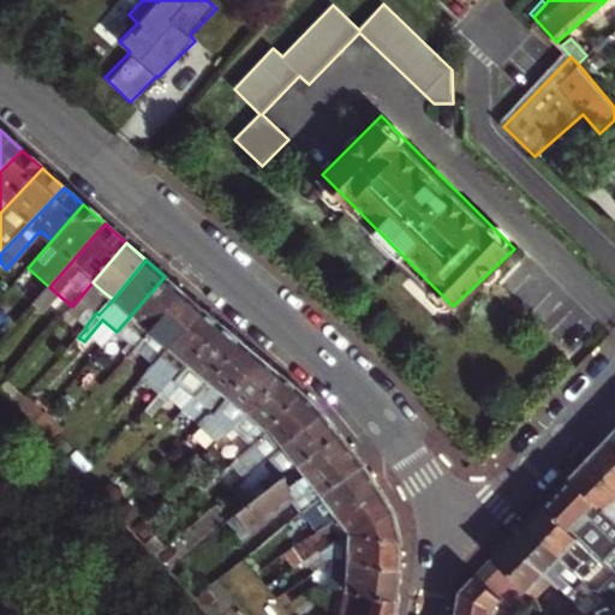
[(137,347),(184,293),(165,276),(117,332),(137,347)]
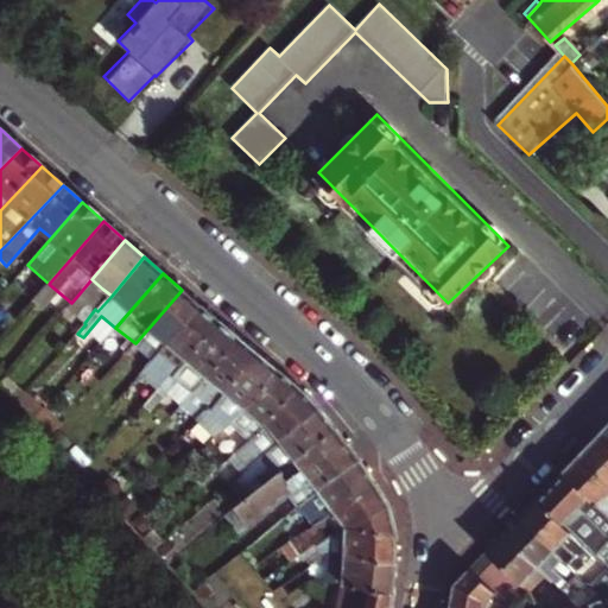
[(102,289),(89,304),(95,309),(97,311),(112,296),(102,289)]
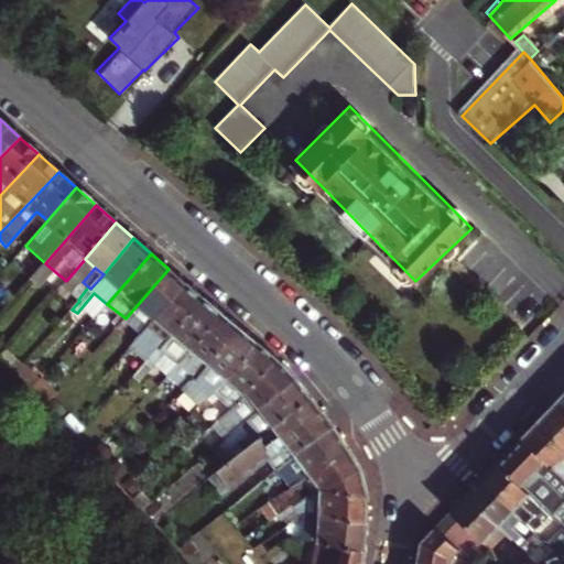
[(142,334),(186,284),(169,269),(126,318),(142,334)]
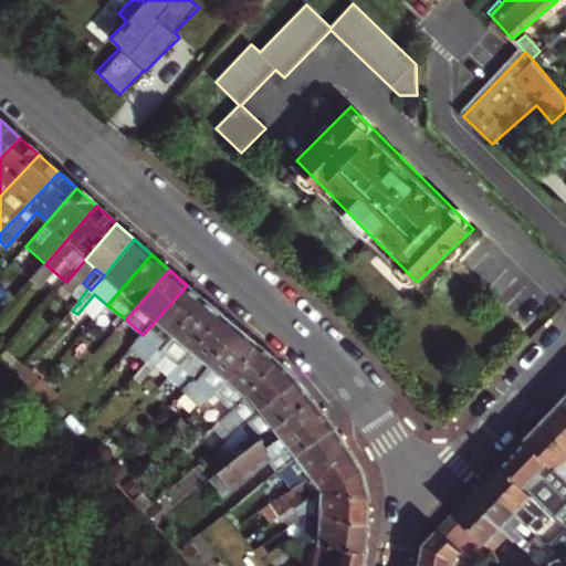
[(134,345),(149,362),(207,302),(187,285),(143,335),(134,345)]
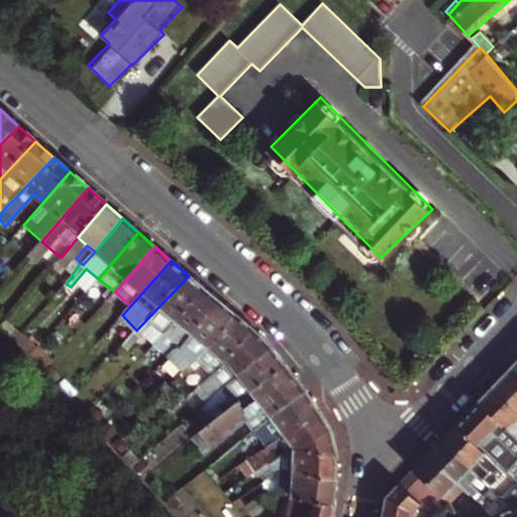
[(72,275),(66,270),(60,278),(66,284),(73,276),(72,275)]
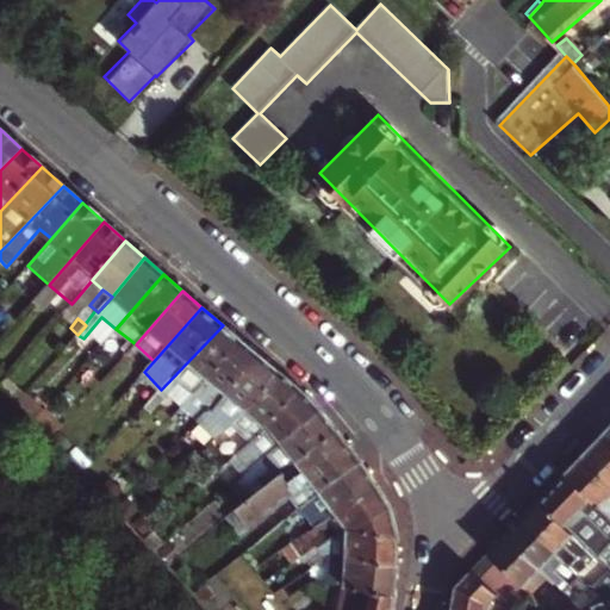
[(179,406),(240,341),(223,325),(161,390),(160,392),(144,409),(150,415),(168,396),(179,406)]
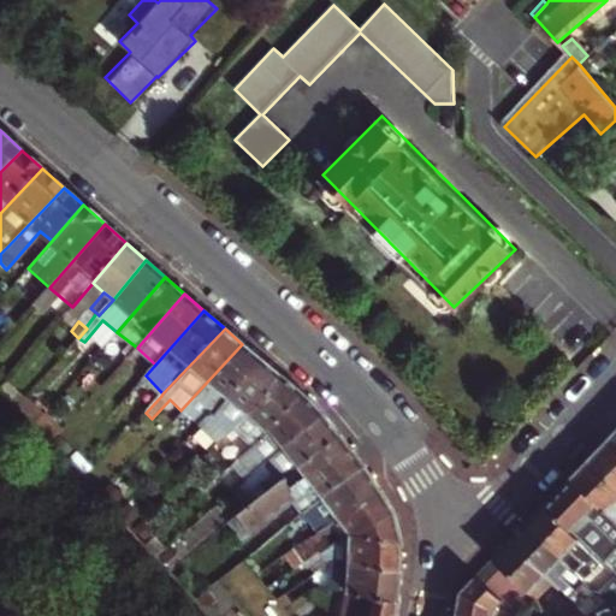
[(262,361),(242,344),(181,410),(197,427),(199,426),(262,361)]
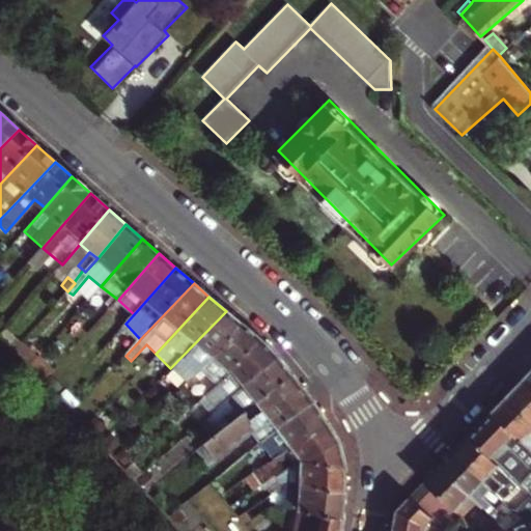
[(199,368),(242,326),(226,311),(171,367),(187,382),(199,368)]
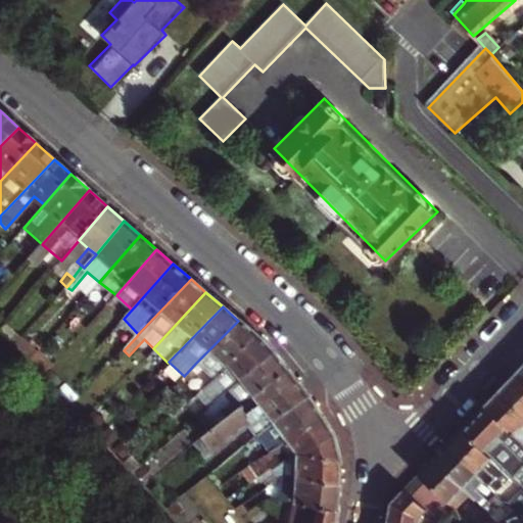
[(214,380),(255,334),(238,321),(196,363),(214,380)]
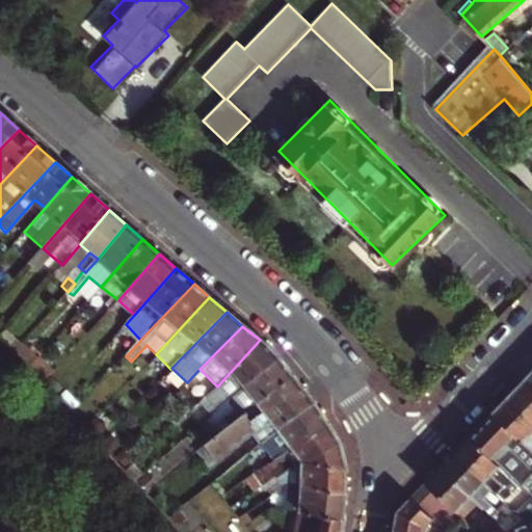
[(217,411),(280,360),(269,347),(260,340),(217,387),(206,398),(217,411)]
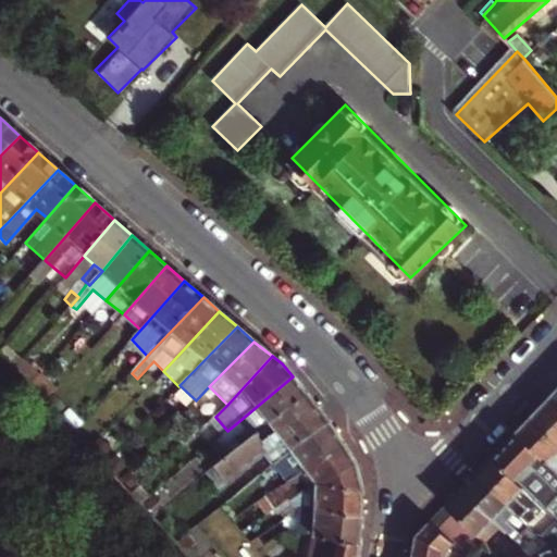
[(242,447),(306,395),(307,394),(293,376),(227,431),(242,447)]
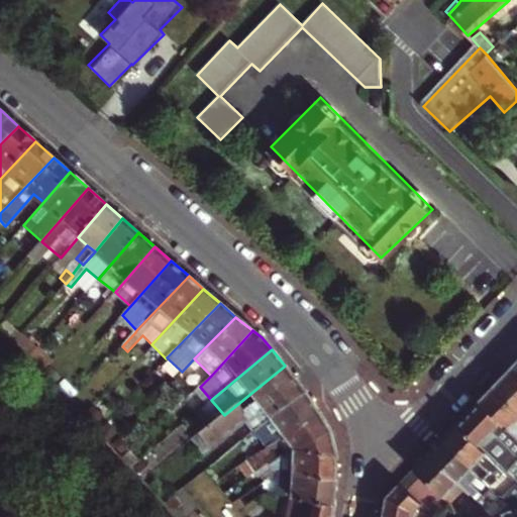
[(50,367),(35,350),(27,360),(41,375),(50,367)]
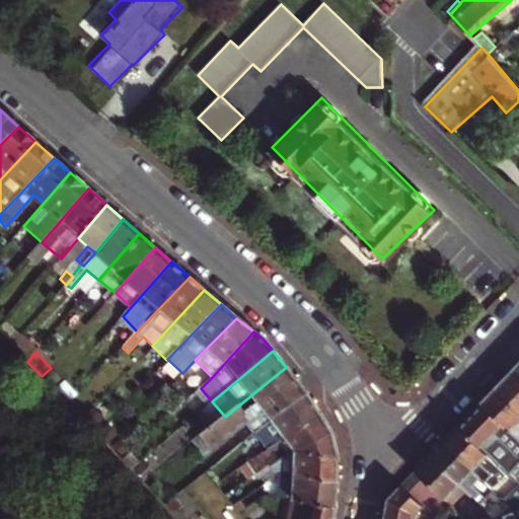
[(263,412),(270,421),(306,395),(285,368),(225,417),(221,420),(201,437),(207,444),(202,448),(196,441),(192,444),(204,459),(245,425),(263,412)]
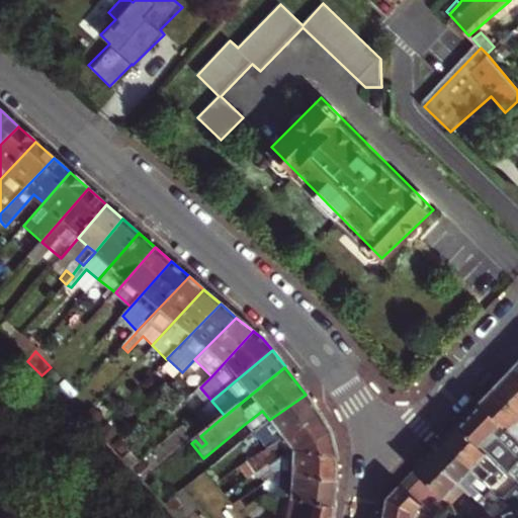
[(495,389),(517,410),(517,379),(511,372),(495,389)]
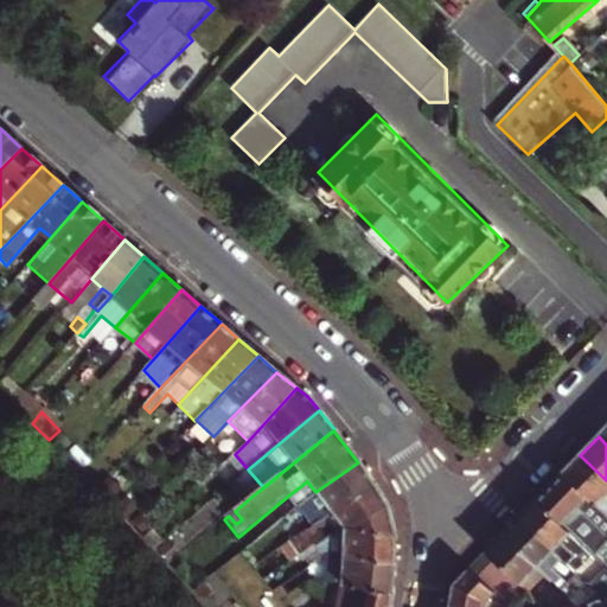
[(606,480),(580,455),(563,474),(606,517),(606,480)]
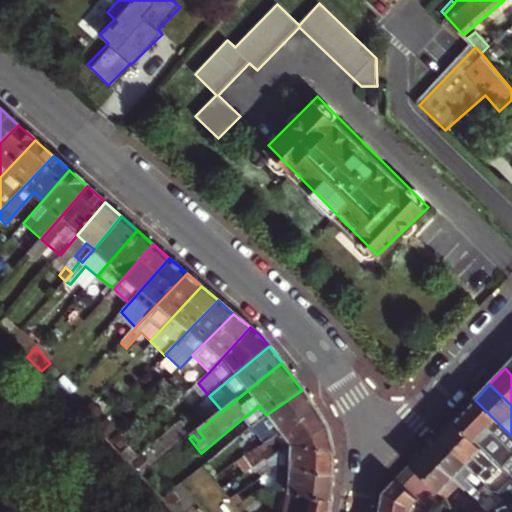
[(274,438),(281,434),(316,411),(302,390),(266,415),(255,424),(250,429),(247,431),(259,447),(264,444),(274,438)]
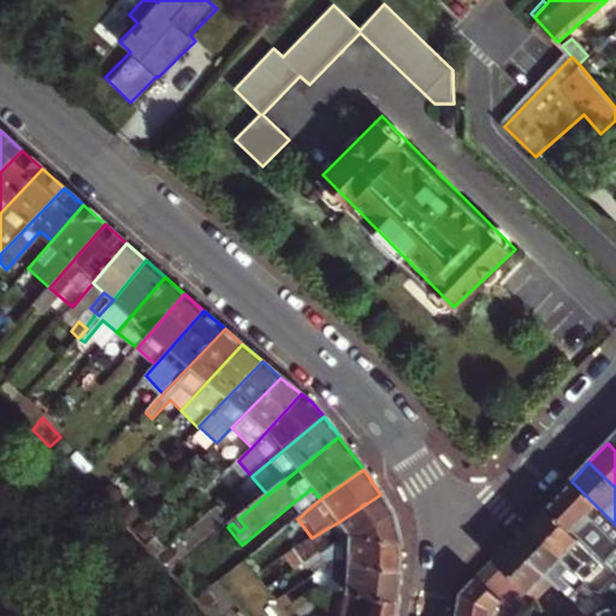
[(615,550),(615,525),(572,481),(545,508),(604,564),(615,550)]
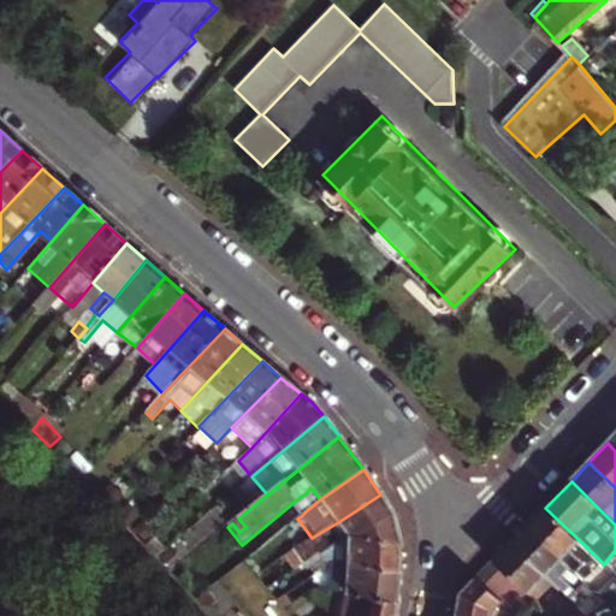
[(123,504),(106,487),(96,497),(113,514),(123,504)]
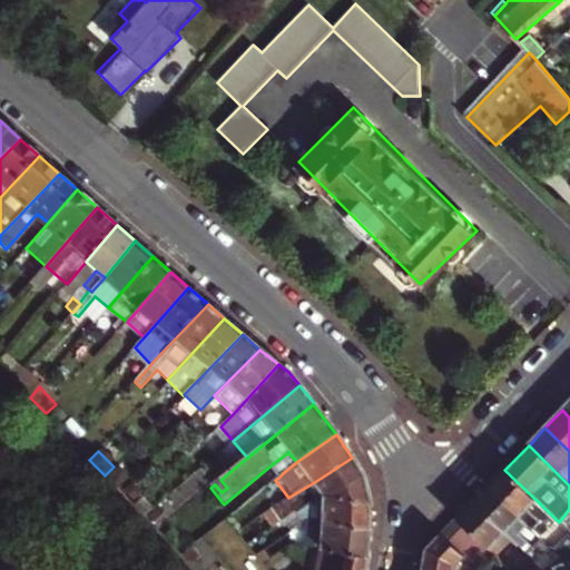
[(284,472),(296,462),(288,452),(269,467),(278,478),(284,472)]
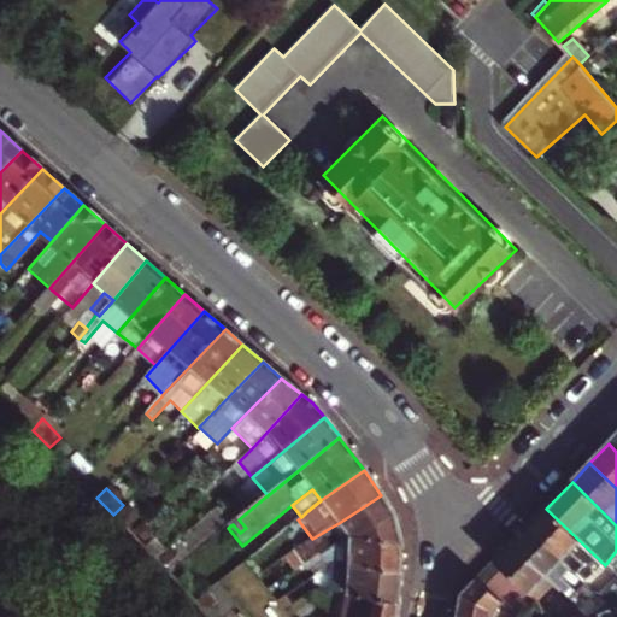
[(339,523),(350,538),(399,541),(393,516),(381,495),(339,523)]
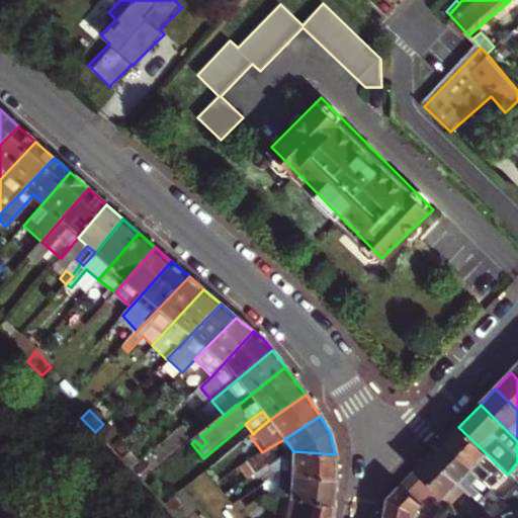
[(493,489),(508,475),(458,427),(444,442),(472,469),(488,484),(493,489)]
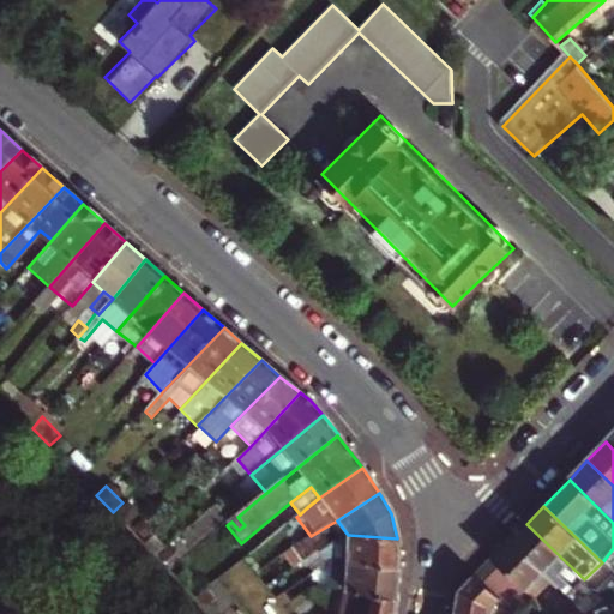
[(245,525),(238,517),(232,522),(239,530),(245,525)]
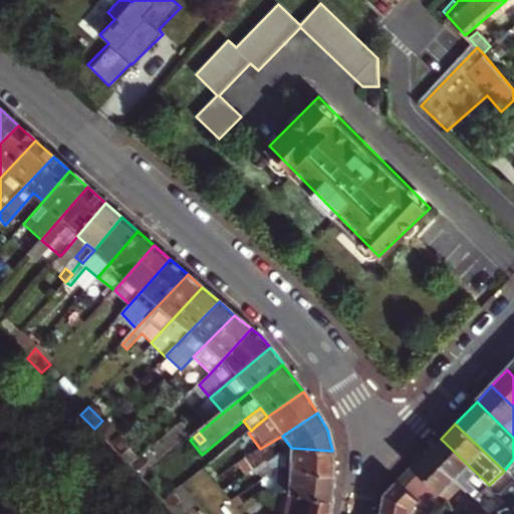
[(275,440),(283,451),(291,448),(282,436),(275,440)]
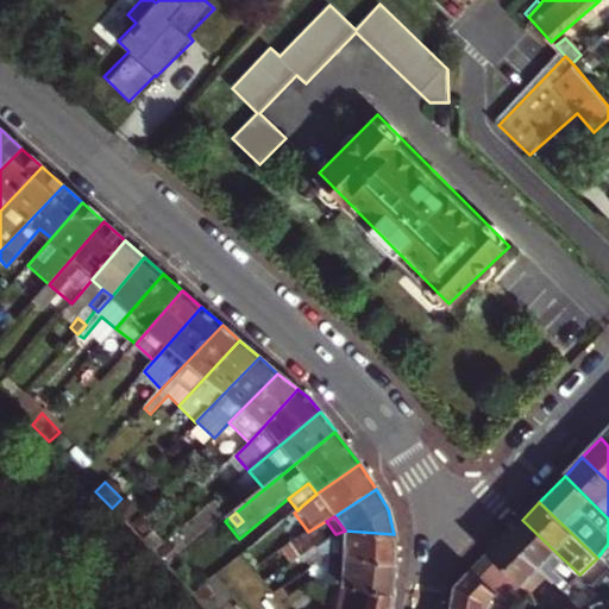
[(563,590),(579,575),(573,569),(556,552),(522,520),(504,538),(551,581),(557,585),(563,590)]
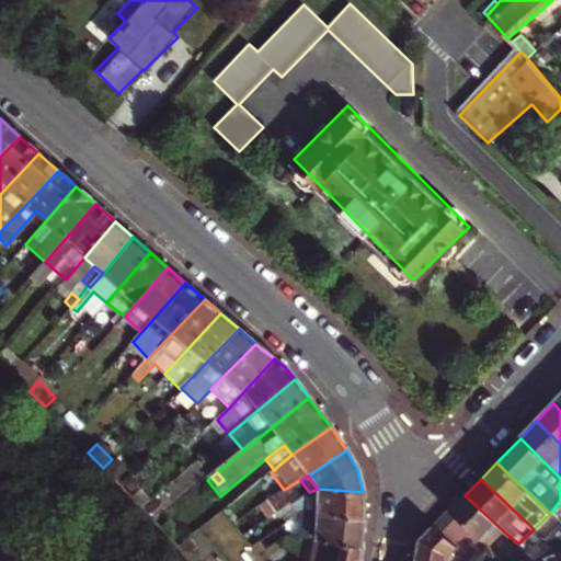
[(259,510),(267,521),(292,503),(298,499),(289,487),(285,490),(284,490),(259,510)]
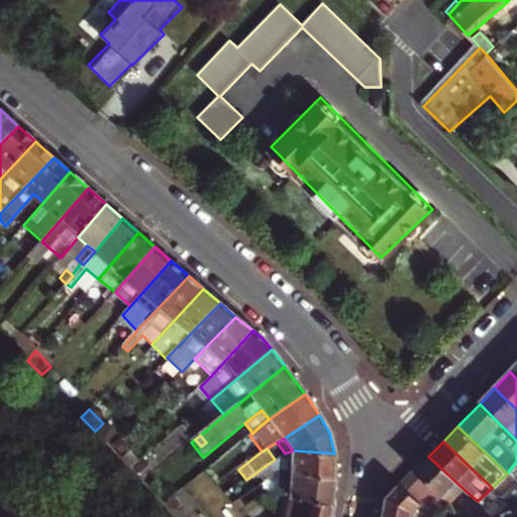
[(277,474),(294,474),(336,480),(336,468),(334,453),(293,450),(285,453),(275,459),(269,463),(273,473),(277,474)]
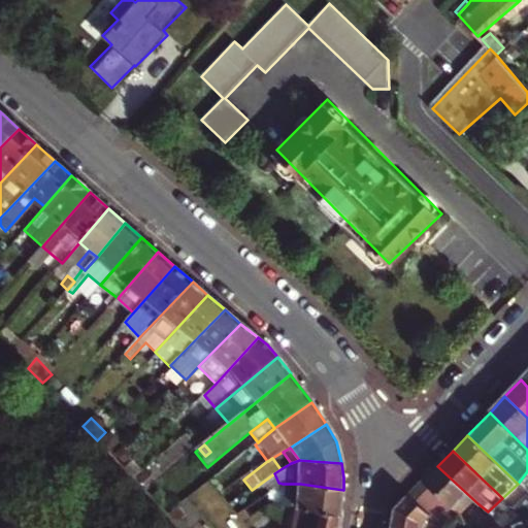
[(424,481),(454,509),(459,503),(469,512),(477,503),(437,466),(424,481)]
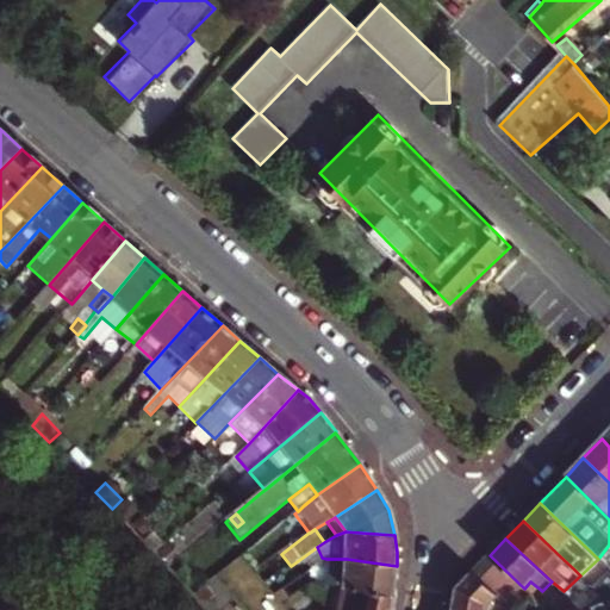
[(454,609),(489,609),(490,603),(498,595),(511,608),(527,592),(524,589),(490,555),(458,587),(454,609)]
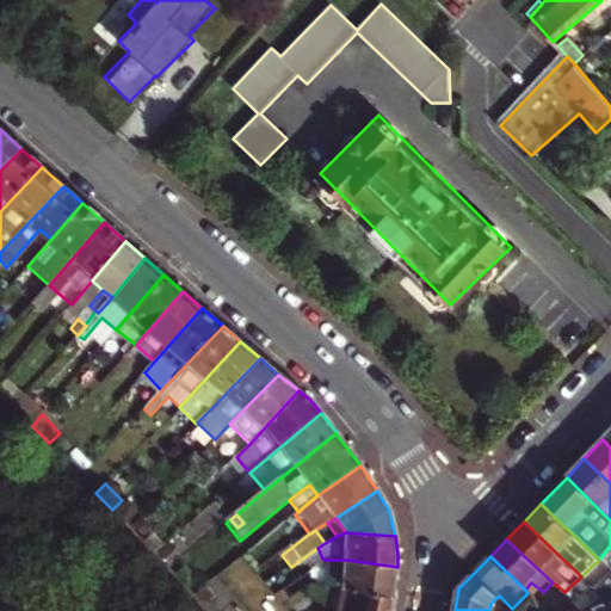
[(329,586),(347,588),(395,596),(397,567),(347,560),(327,560),(322,559),(319,585),(329,586)]
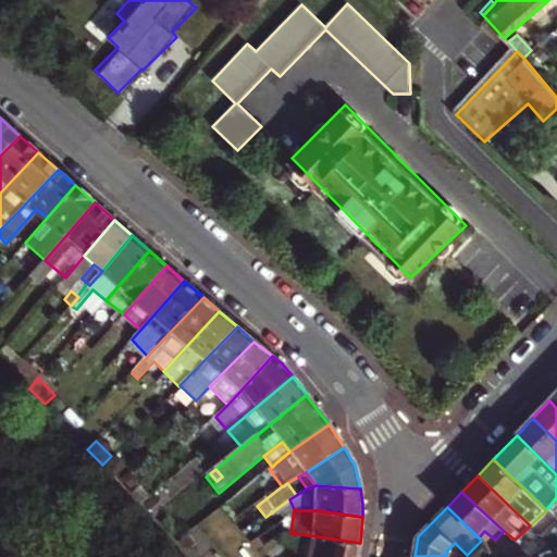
[(546,521),(552,516),(546,510),(530,525),(536,531),(546,521)]
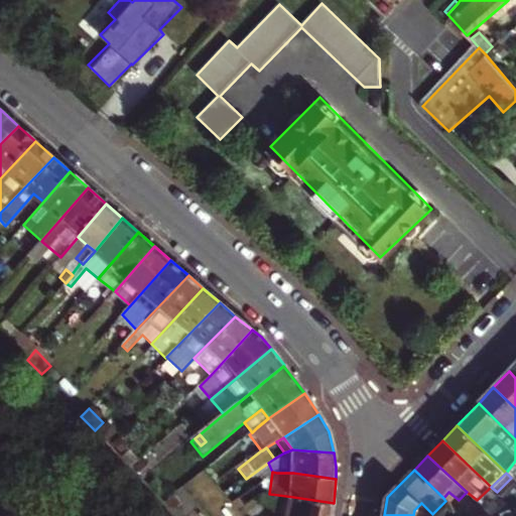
[(515,497),(515,493),(506,483),(497,492),(510,504),(515,497)]
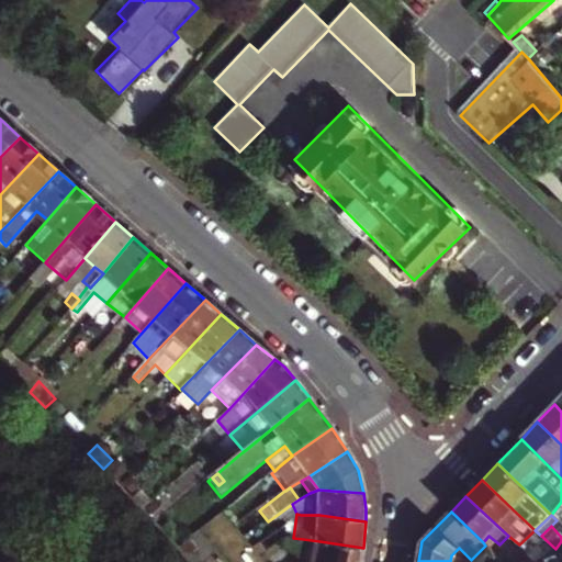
[(361,561),(363,548),(319,541),(303,539),(304,561),(361,561)]
